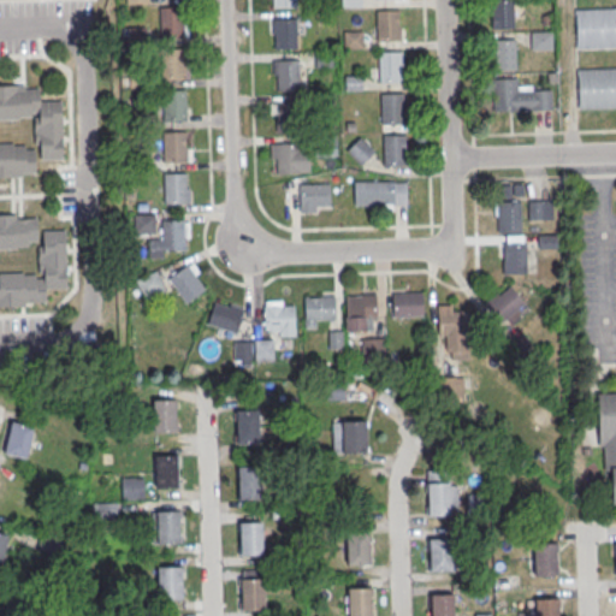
[(490,0),(514,0),(515,29),(491,30),(490,0)]
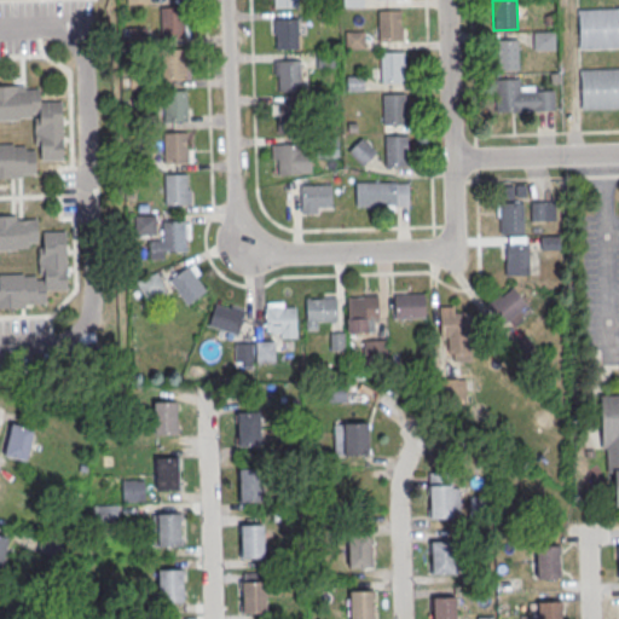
[(160,6),(184,6),(185,36),(161,36),(160,6)]
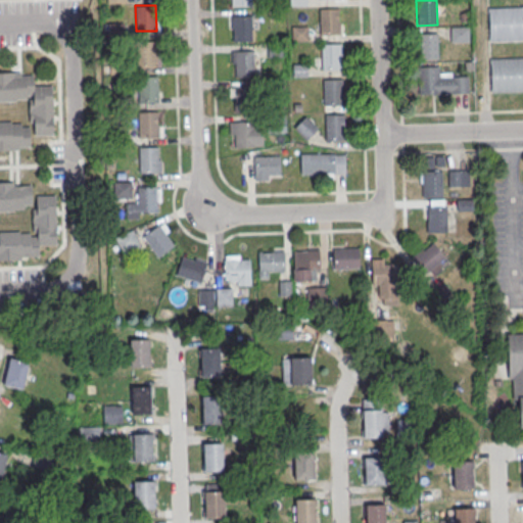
[(487,6),(522,5),(522,40),(488,41),(487,6)]
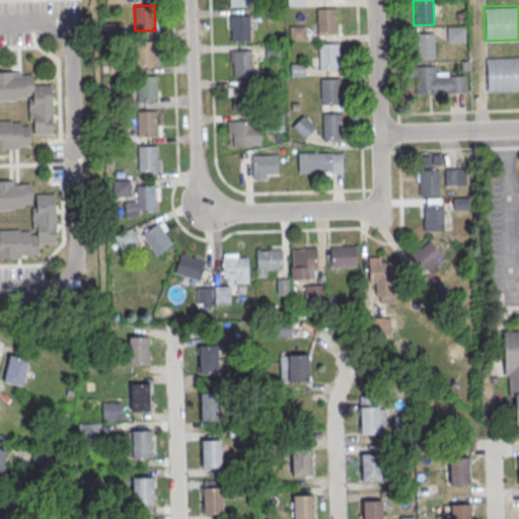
[(316,8),(337,8),(338,33),(317,33),(316,8)]
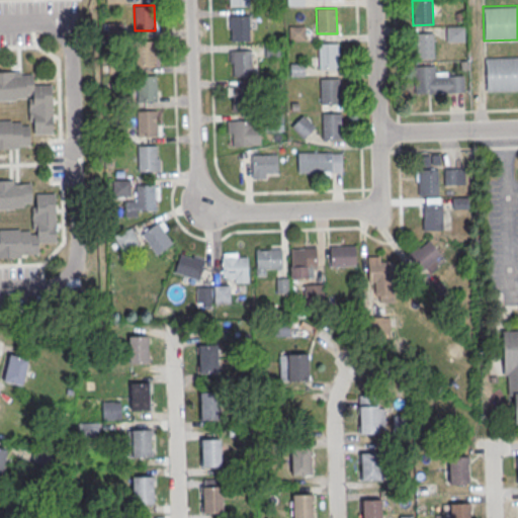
[(230,15),(250,14),(250,39),(230,40),(230,15)]
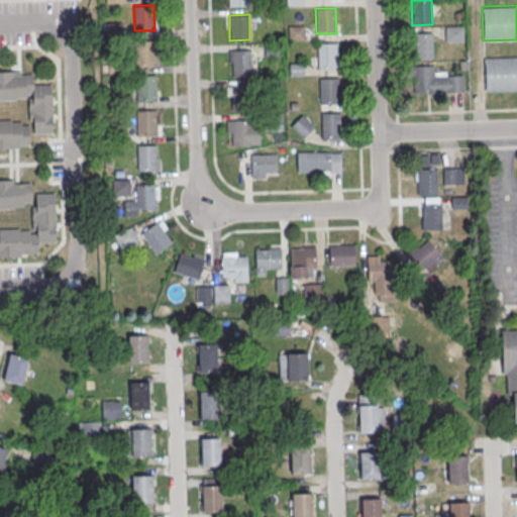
[(107,24),(123,23),(123,38),(108,38),(107,24)]
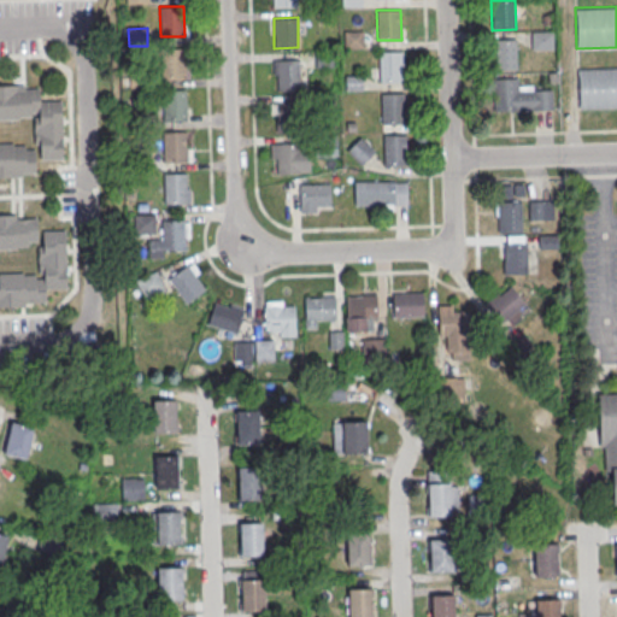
[(345,33),(364,31),(364,50),(345,50),(345,33)]
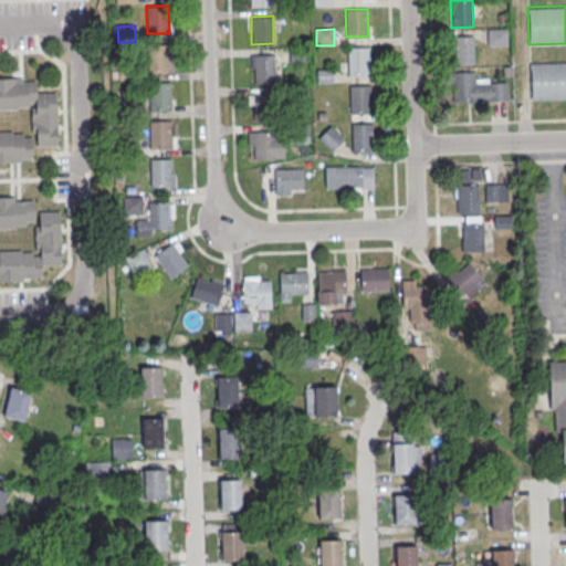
[(489,30),(507,29),(507,46),(489,48),(489,30)]
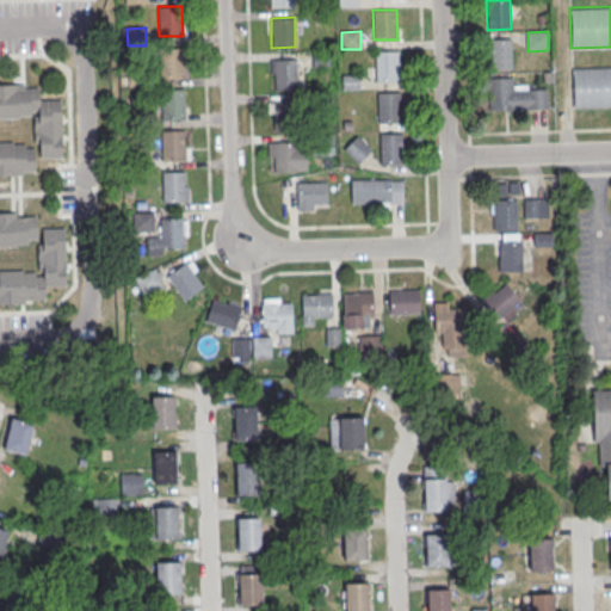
[(488,41),(512,41),(513,69),(489,71),(488,41)]
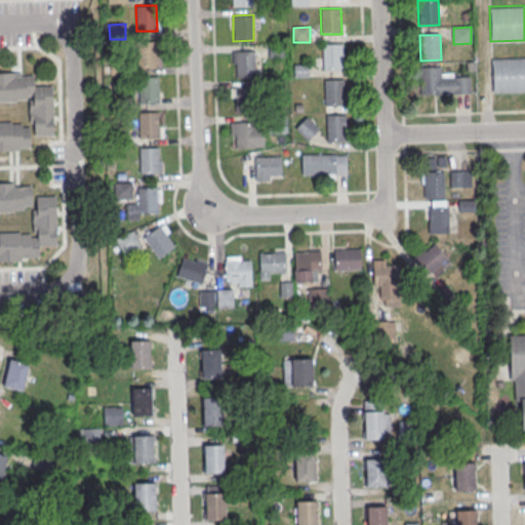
[(138,41),(159,41),(160,66),(139,67),(138,41)]
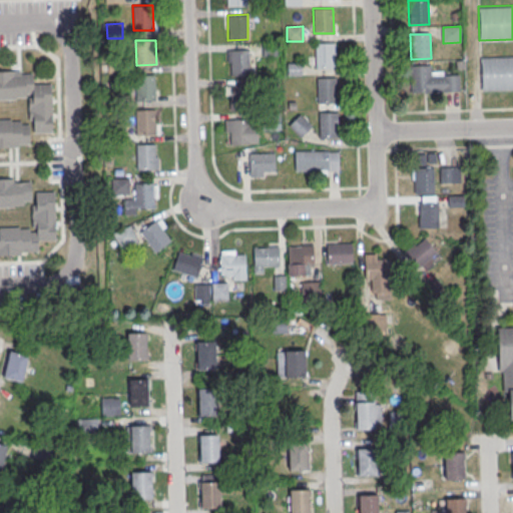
[(315,43),(335,42),(336,67),(316,68),(315,43)]
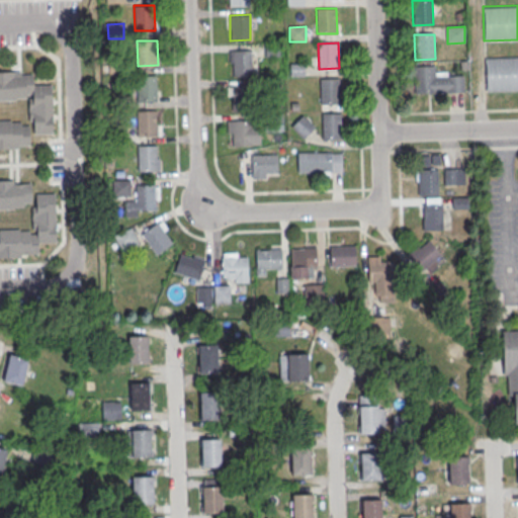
[(265,46),(279,45),(279,57),(265,58),(265,46)]
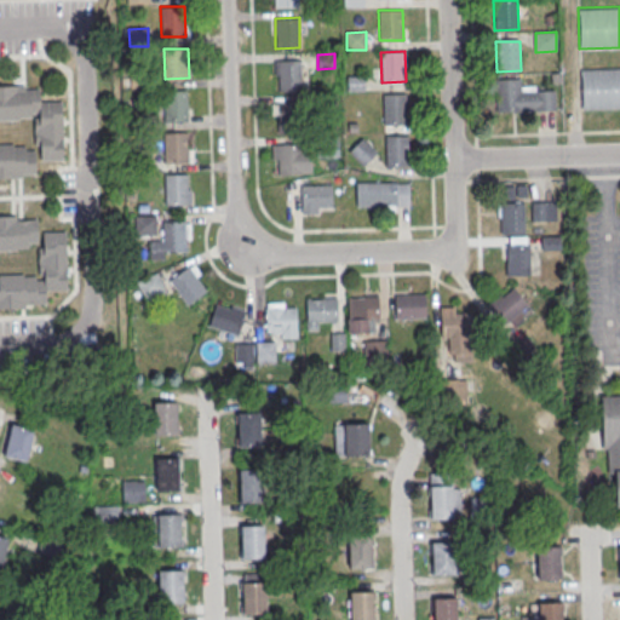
[(277,61),(302,59),(302,90),(277,91),(277,61)]
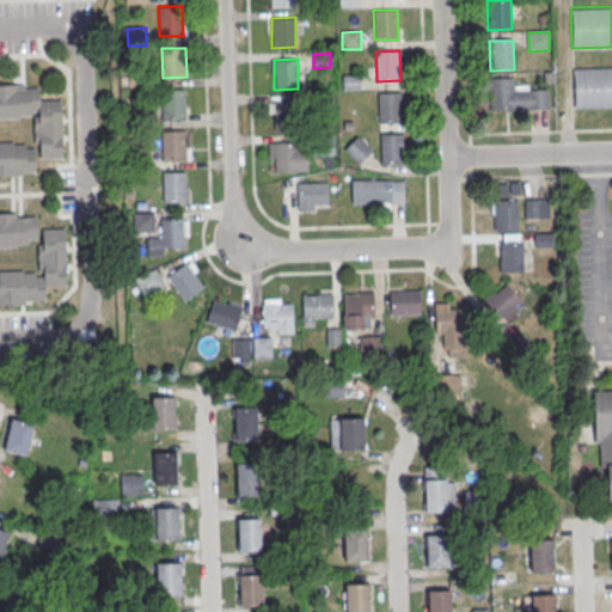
[(570,68),(611,66),(611,108),(571,109),(570,68)]
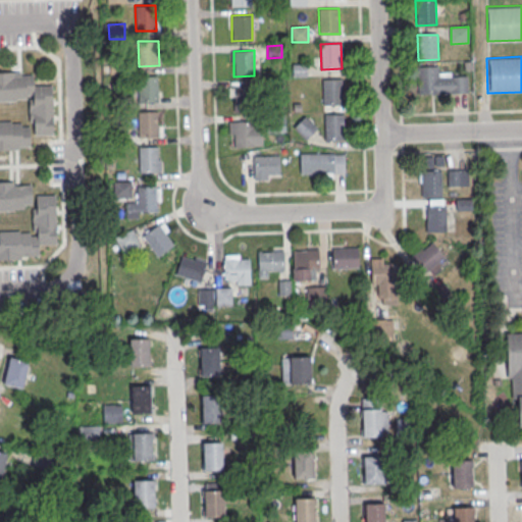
[(110,60),(125,60),(126,74),(110,74),(110,60)]
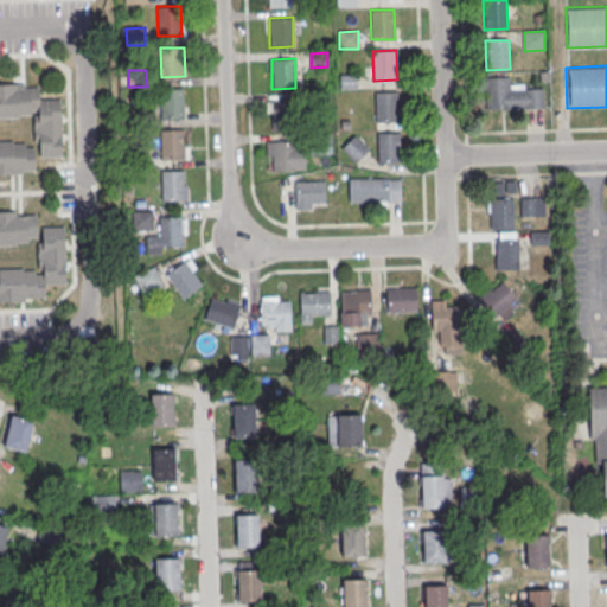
[(340,76),(357,76),(357,90),(340,90),(340,76)]
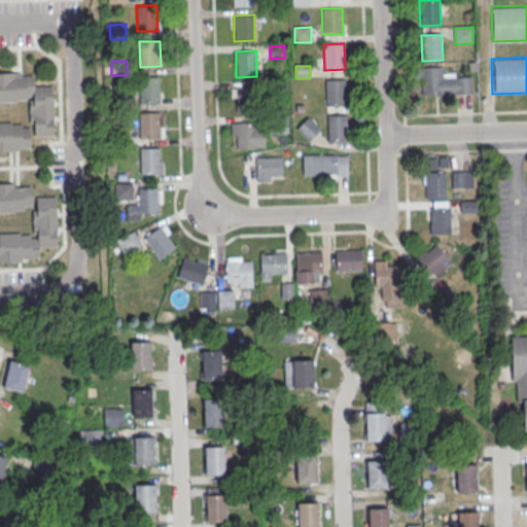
[(422,69),(443,68),(443,78),(471,77),(471,94),(423,95),(422,69)]
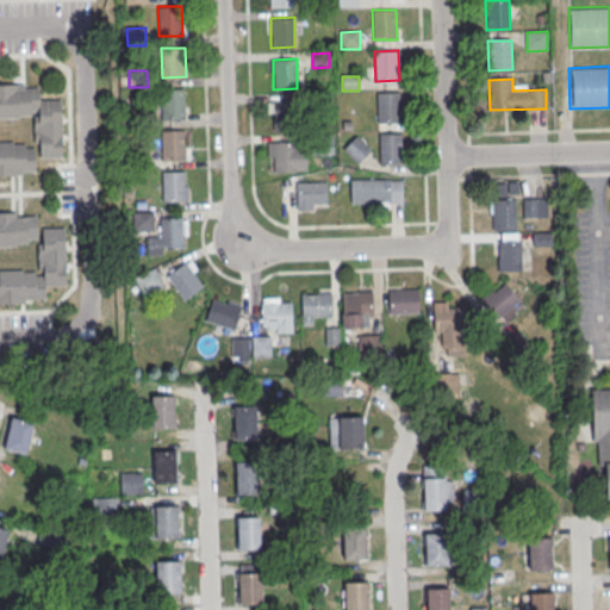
[(63,157),(62,98),(39,99),(39,86),(19,86),(19,83),(0,83),(0,175),(14,175),(14,173),(36,173),(35,145),(25,147),(25,142),(0,142),(0,118),(18,118),(18,114),(30,114),(30,110),(38,110),(38,116),(33,116),(35,142),(39,142),(39,157),(63,157)]
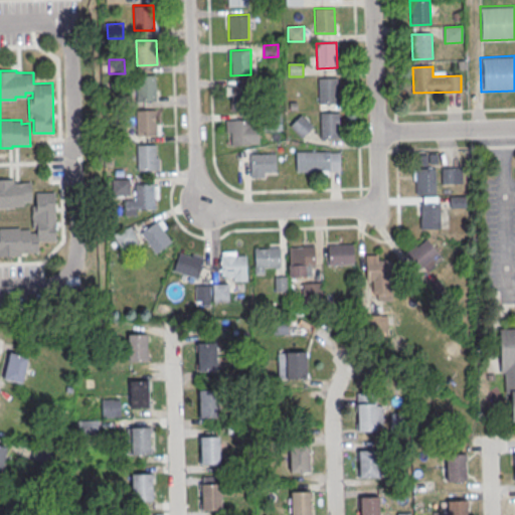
[(134,75),(154,74),(155,100),(135,100),(134,75)]
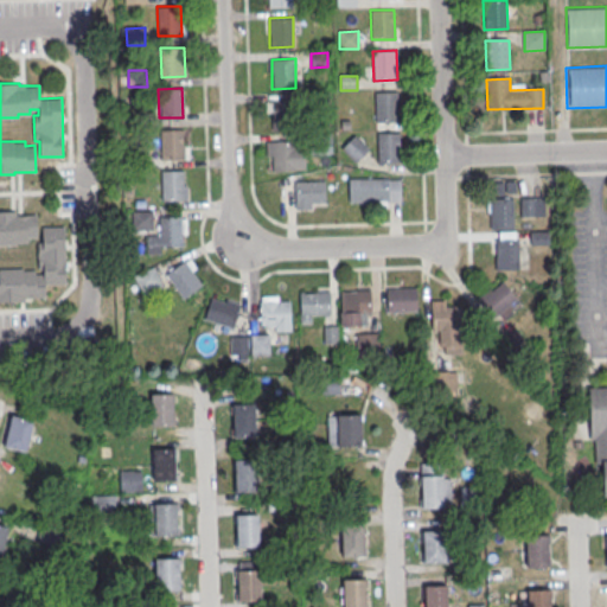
[(311,91),(328,90),(330,107),(311,108),(311,91)]
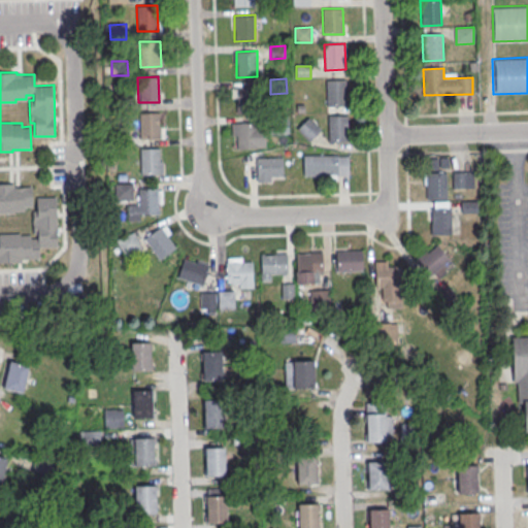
[(327,81),(347,81),(348,107),(328,107),(327,81)]
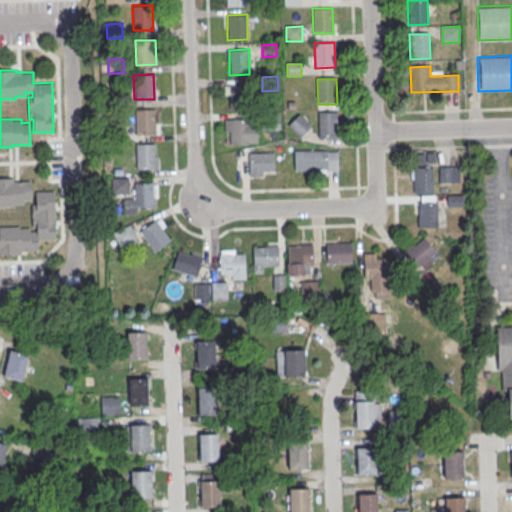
[(229,85),(249,85),(250,110),(230,110),(229,85)]
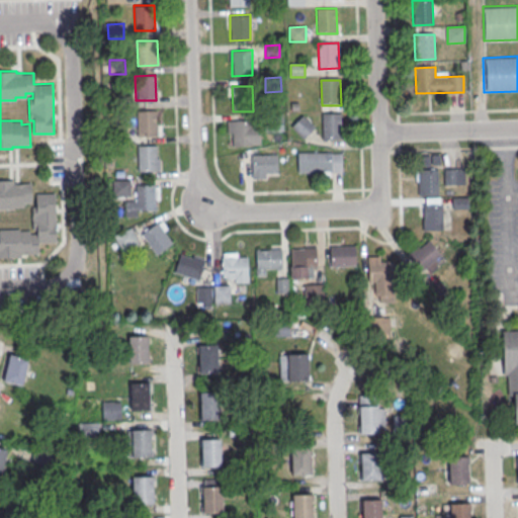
[(137,110),(157,109),(157,135),(137,136),(137,110)]
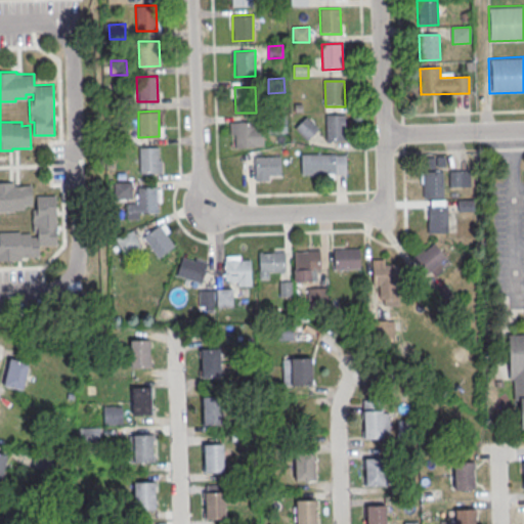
[(268,117),(287,116),(287,133),(268,134),(268,117)]
